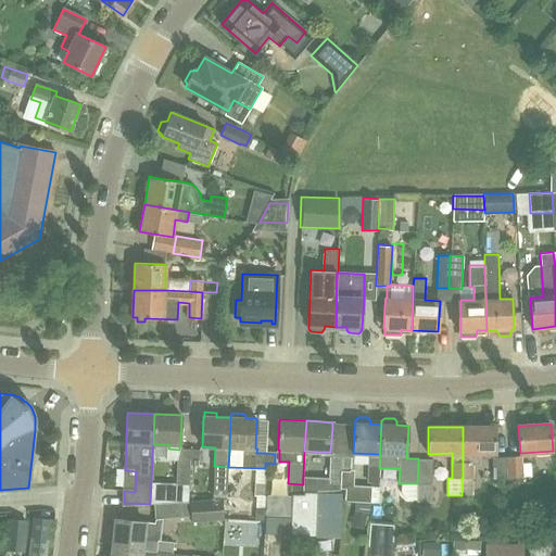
[(463,427),(463,478),(463,496),(475,496),(474,464),(479,464),(479,454),(496,454),(496,427),(463,427)]
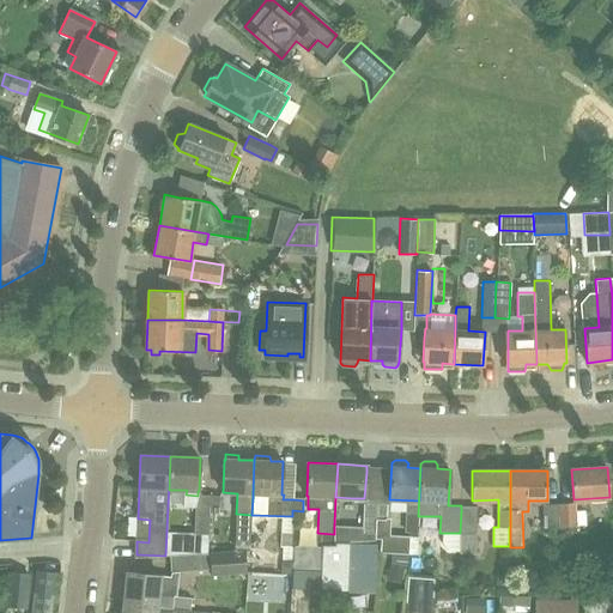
[(220,495),(200,495),(198,495),(195,507),(194,533),(208,533),(210,508),(220,508),(220,495)]
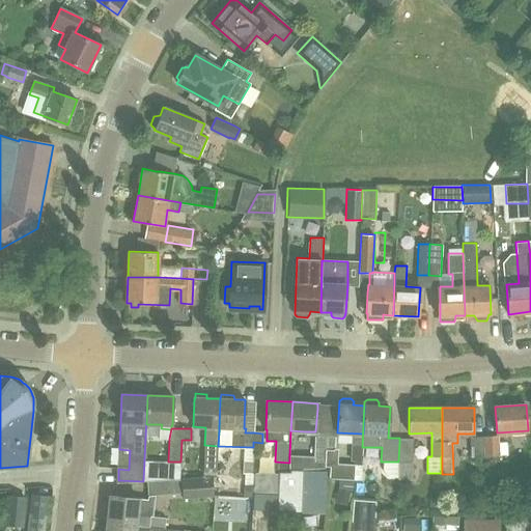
[(313,460),(303,459),(302,470),(325,468),(326,450),(326,436),(314,436),(313,460)]
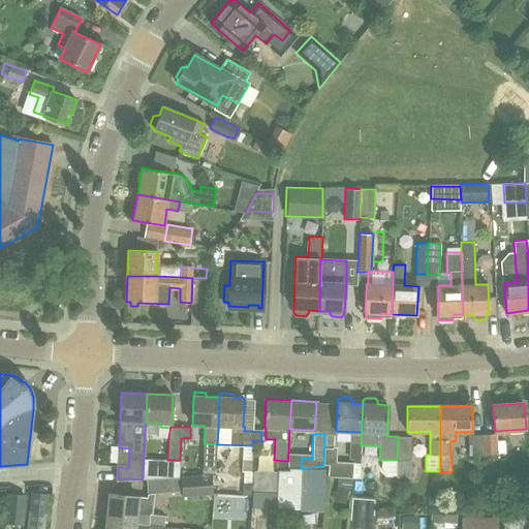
[(324,434),(324,448),(334,449),(334,435),(324,434)]
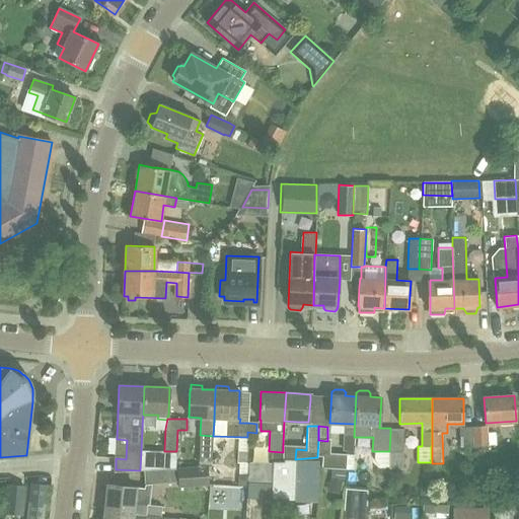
[(488,426),(472,427),(472,446),(497,444),(496,432),(488,433),(488,426)]
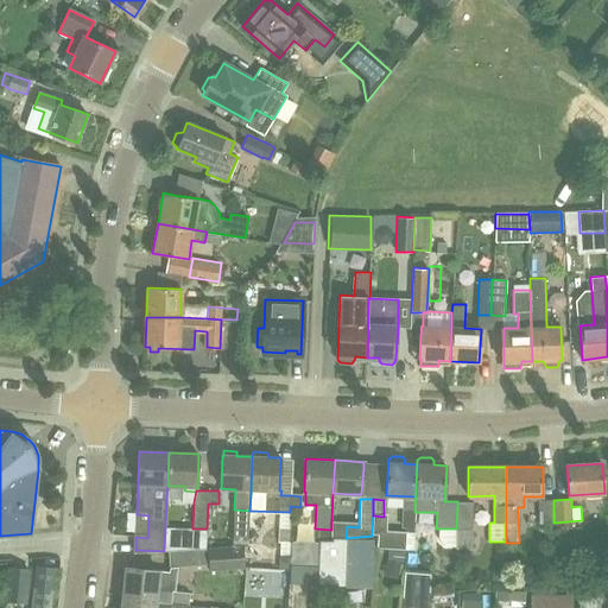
[(539,500),(539,524),(553,523),(553,500),(539,500)]
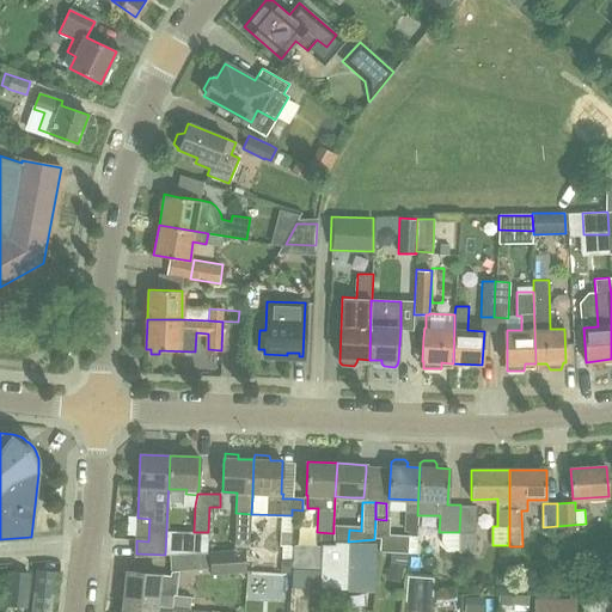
[(460,509),(459,552),(476,552),(476,510),(460,509)]
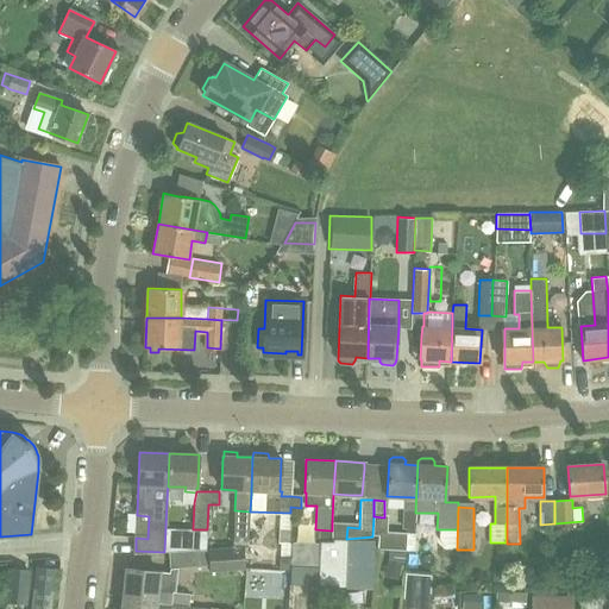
[(405,509),(403,527),(415,528),(415,513),(415,509),(405,509)]
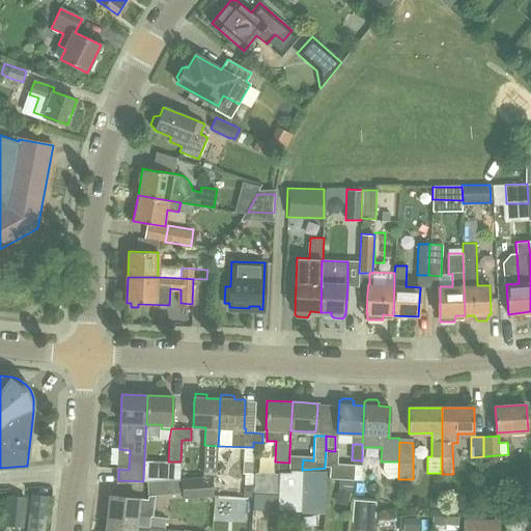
[(217,460),(203,460),(202,475),(216,476),(217,460)]
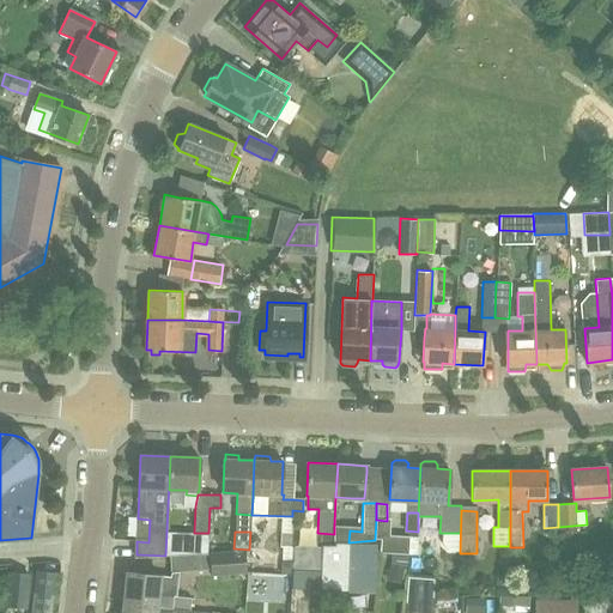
[(280,533),(280,546),(292,546),(292,533),(280,533)]
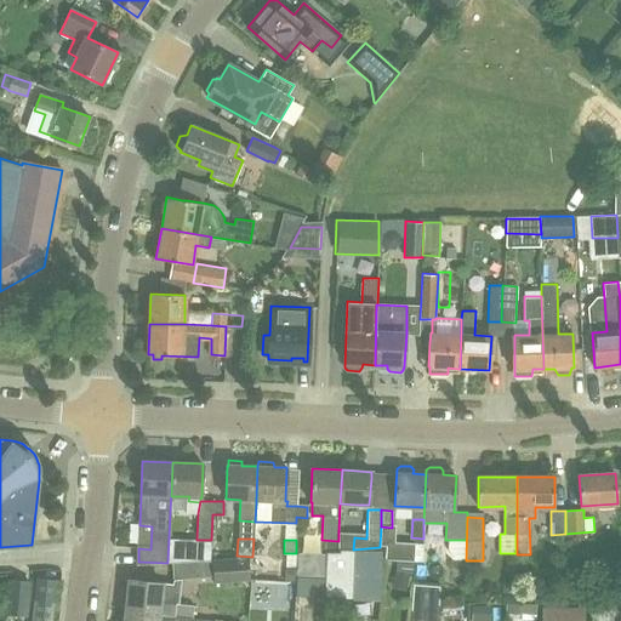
[(210,560),(211,541),(197,541),(195,562),(210,560)]
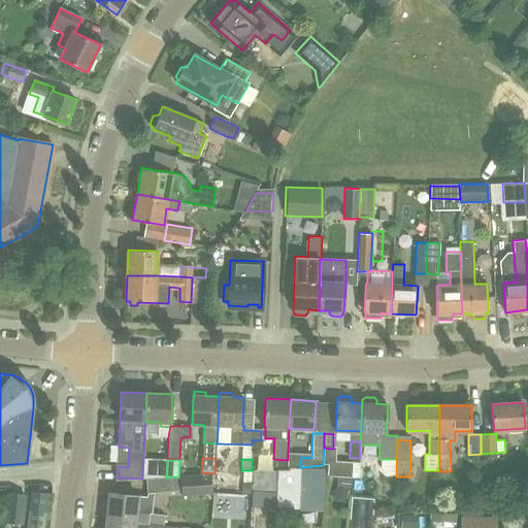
[(353,464),(329,462),(328,476),(352,479),(353,464)]
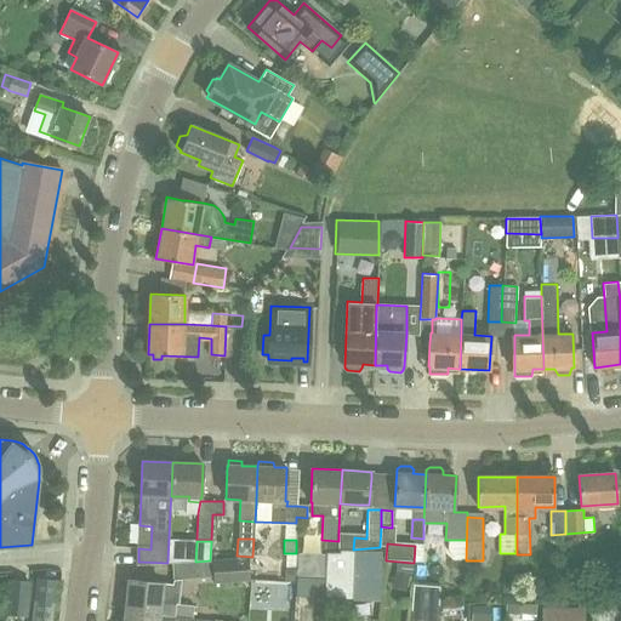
[(353,551),(339,551),(339,553),(328,553),(326,599),(352,600),(353,551)]
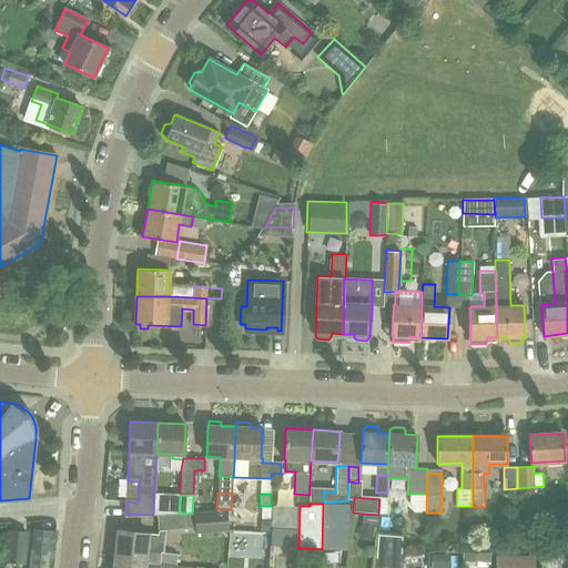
[(322,549),(345,550),(346,505),(323,504),(322,549)]
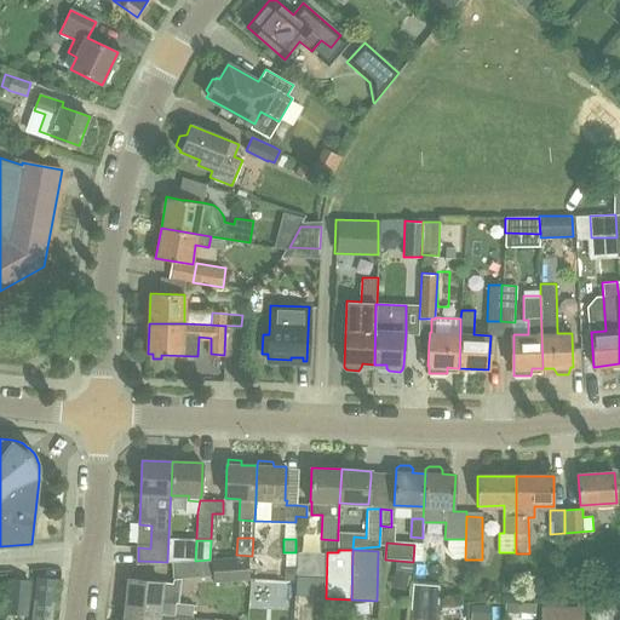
[(297,574),(310,575),(311,552),(298,552),(297,574)]
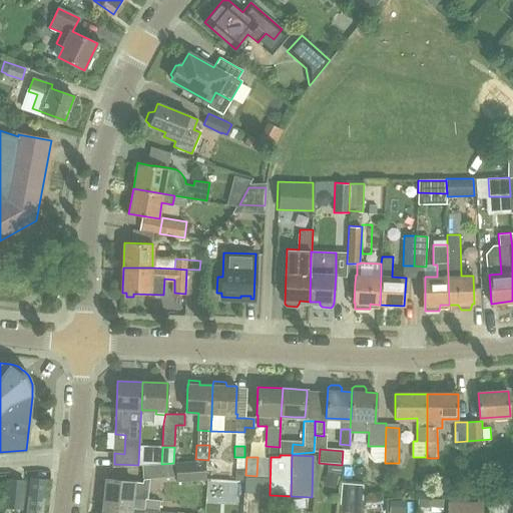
[(175,463),(176,476),(177,481),(206,479),(205,461),(175,463)]
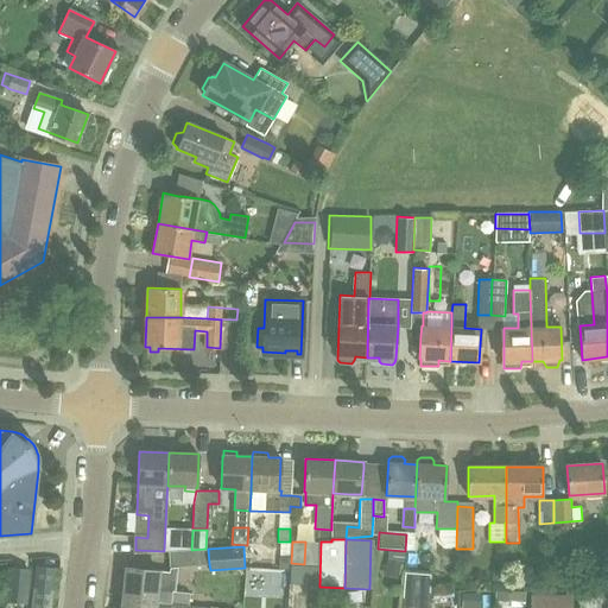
[(207,549),(169,551),(171,568),(209,564),(207,549)]
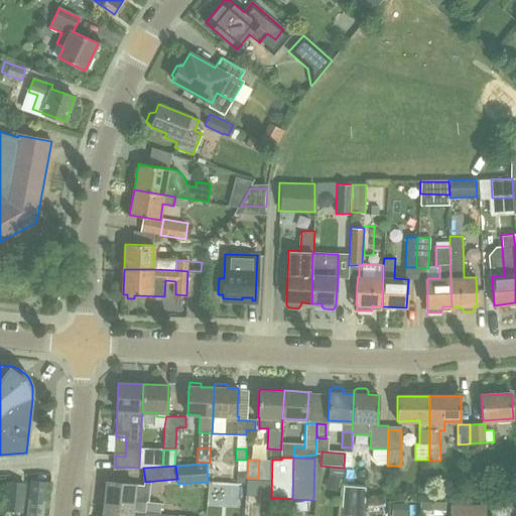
[(30,479),(26,515),(45,515),(49,481),(30,479)]
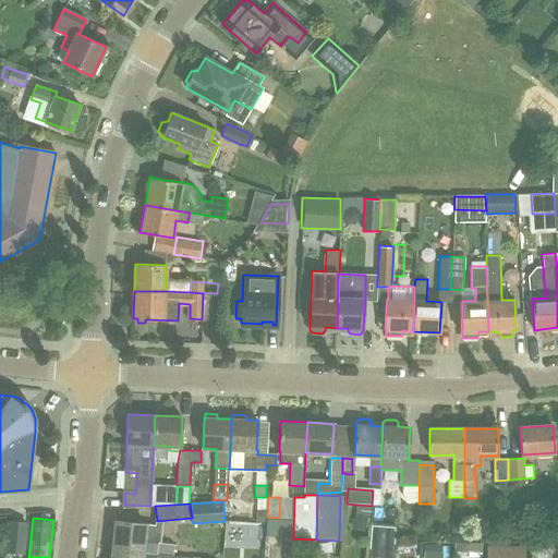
[(7,520),(4,553),(25,555),(27,523),(7,520)]
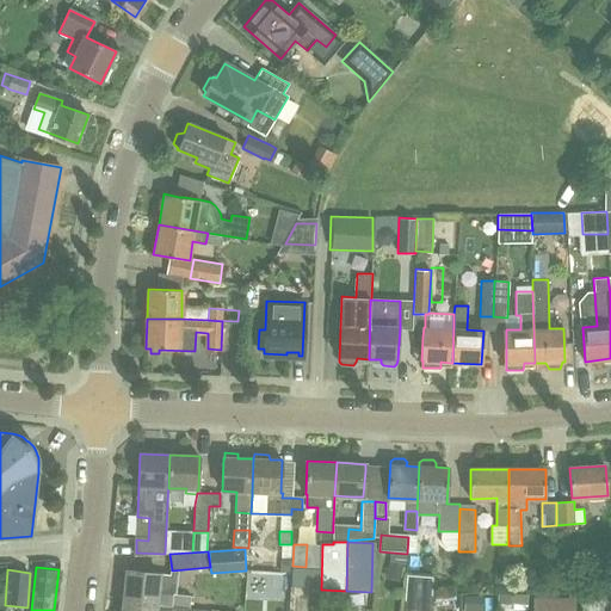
[(176,594),(178,575),(127,571),(124,602),(190,608),(191,596),(176,594)]
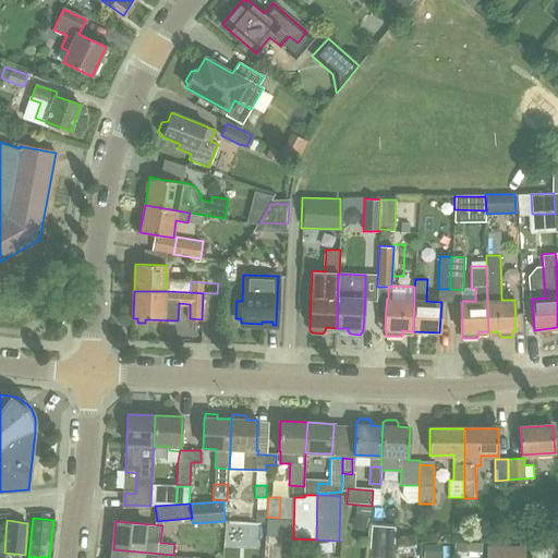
[(395,530),(370,528),(368,550),(395,545),(395,530)]
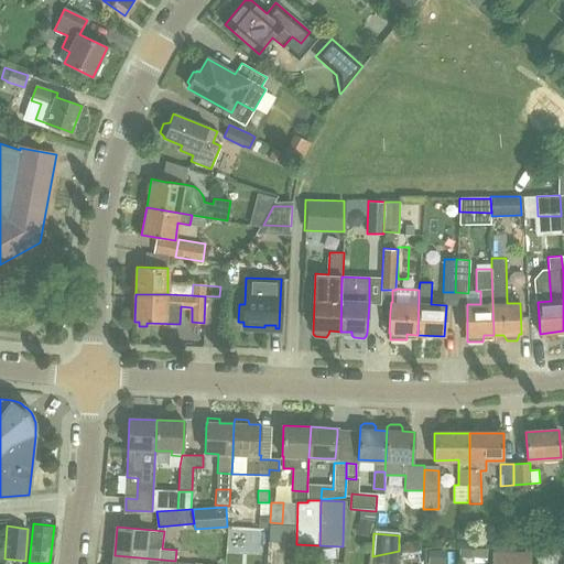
[(476,563),(541,563),(542,549),(477,548),(476,563)]
